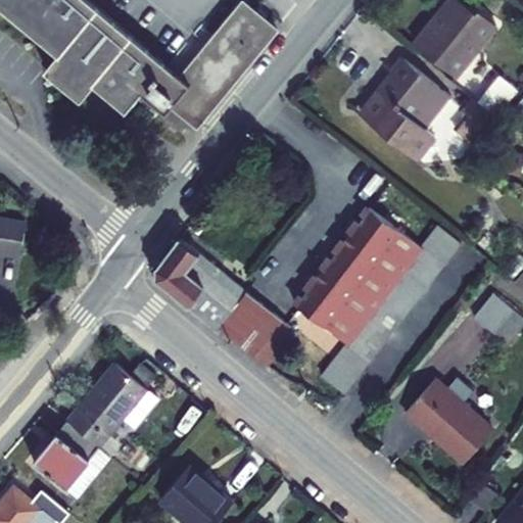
[(0,0),(0,5),(59,54),(46,69),(80,98),(92,83),(126,110),(140,93),(165,113),(172,106),(196,127),(275,31),(240,2),(179,78),(85,0),(0,0)]
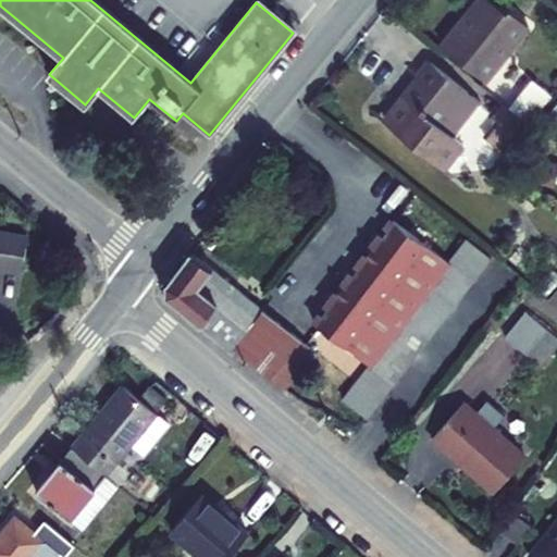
[(480,77),(521,26),(509,15),(506,17),(483,0),(444,48),(480,77)]
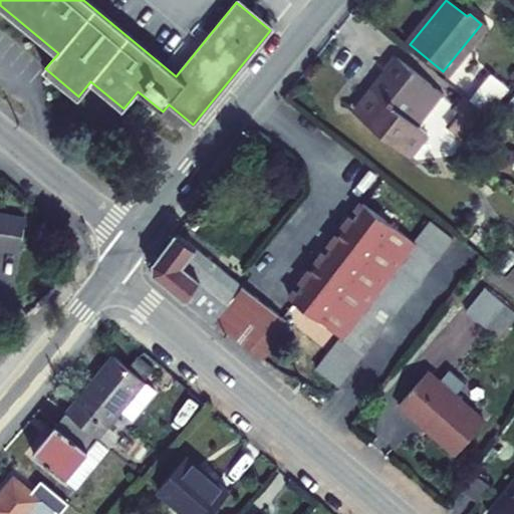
[(416,127),(441,96),(397,61),(353,112),(411,159),(428,138),(416,127)]
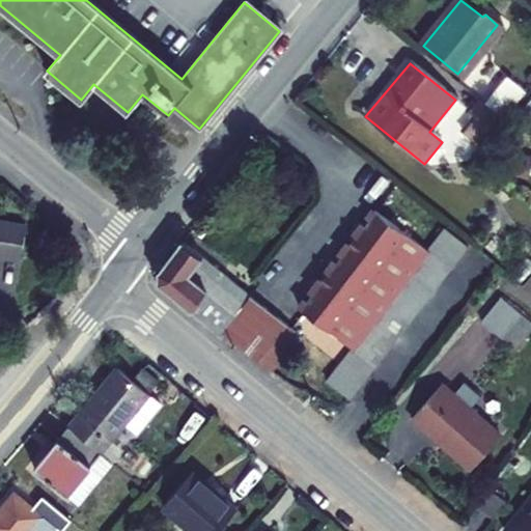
[(530,85),(530,82),(514,68),(483,105),(501,119),(530,85)]
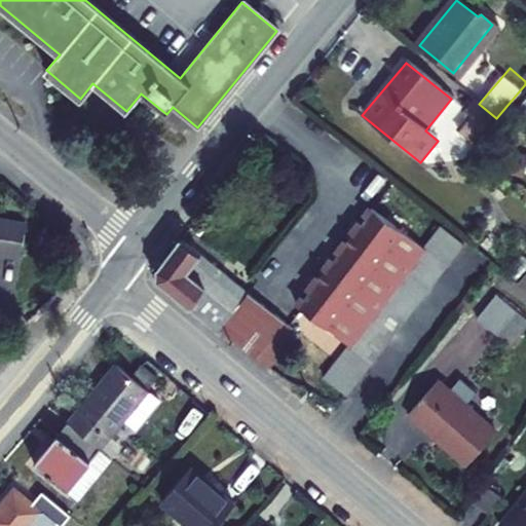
[(522,119),(525,114),(525,105),(518,99),(510,108),(522,119)]
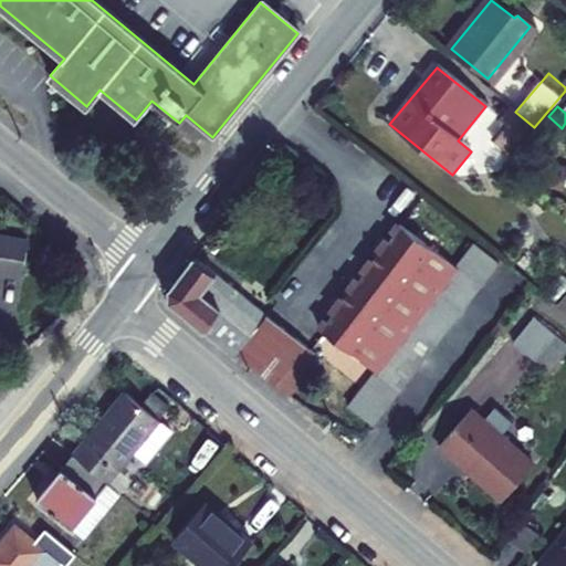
[(367,145),(377,133),(371,128),(362,140),(367,145)]
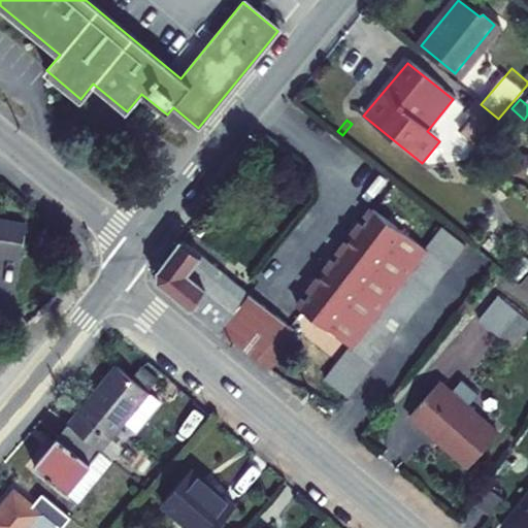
[(297,308),(351,350),(426,252),(371,211),(297,308)]
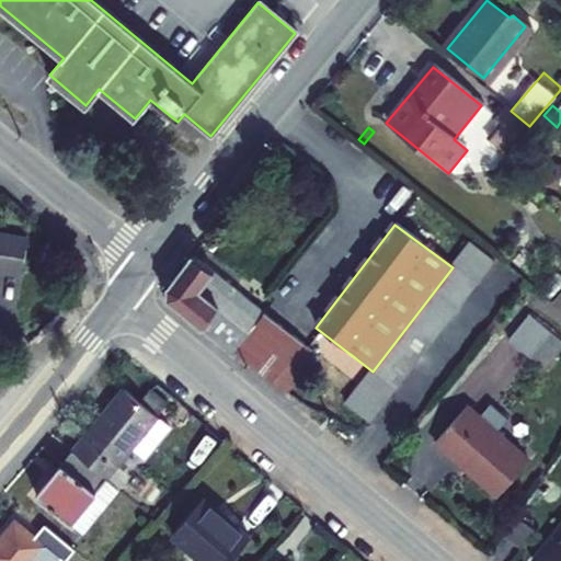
[(0,273),(20,276),(25,241),(0,237),(0,273)]
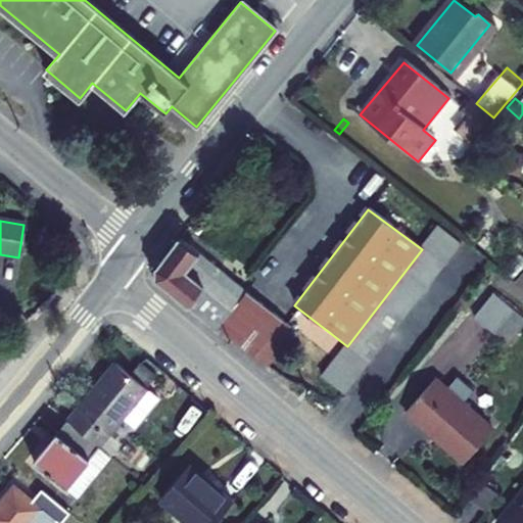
[(343,395),(461,244),(439,227),(422,249),(347,346),(323,378),(343,395)]
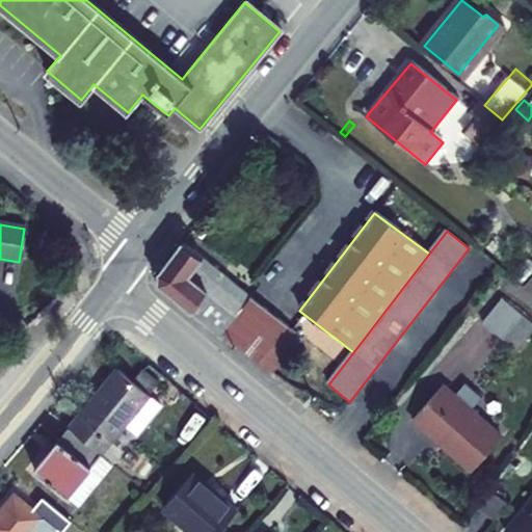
[(222,337),(223,337),(259,365),(272,375),(300,338),(183,244),(158,274),(158,288),(192,315),(193,315),(222,337)]
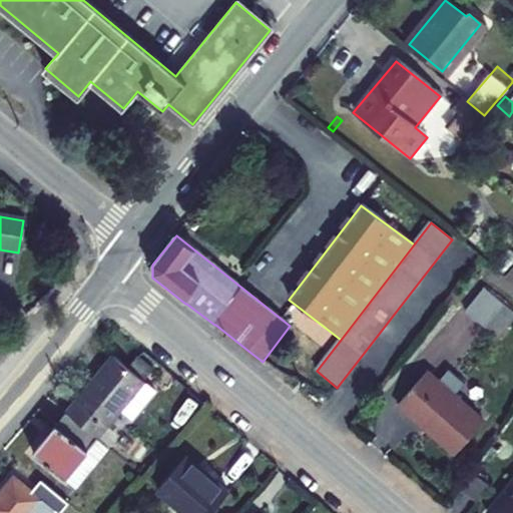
[(512,263),(504,275),(512,281),(512,263)]
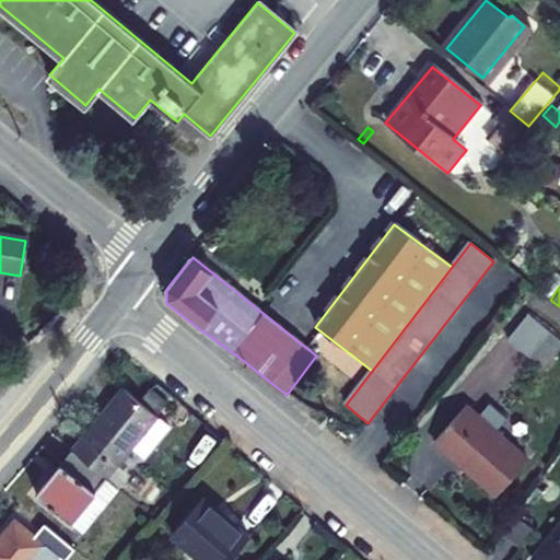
[(559,351),(559,340),(528,315),(506,340),(545,371),(559,351)]
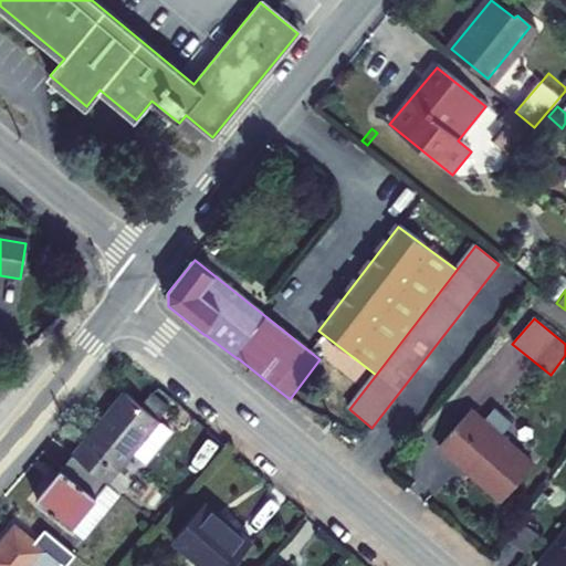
[(73,457),(108,485),(119,472),(139,448),(152,458),(171,433),(124,395),(73,457)]
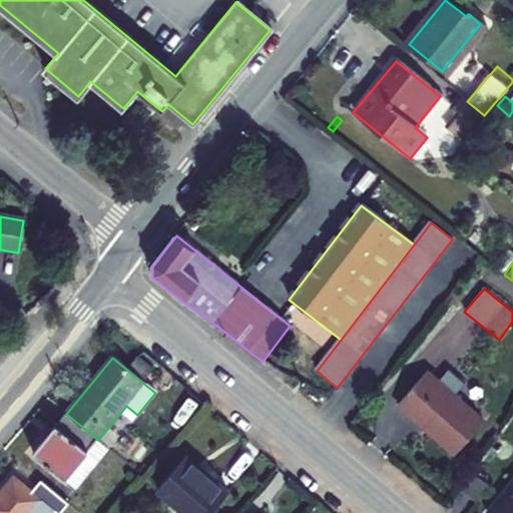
[(484,423),(427,373),(398,404),(456,455),(484,423)]
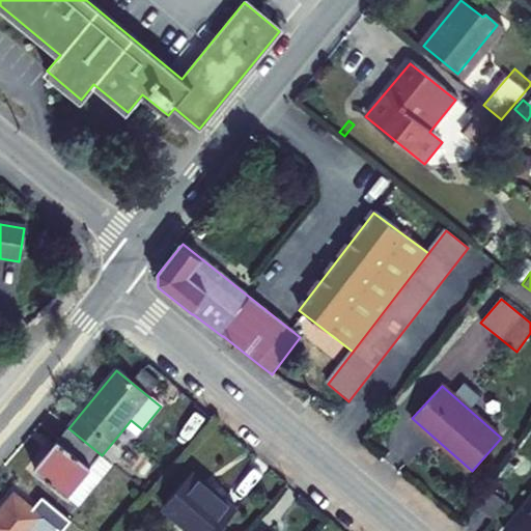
[(102,455),(68,428),(33,470),(67,499),(95,465),(106,474),(113,465),(102,455)]
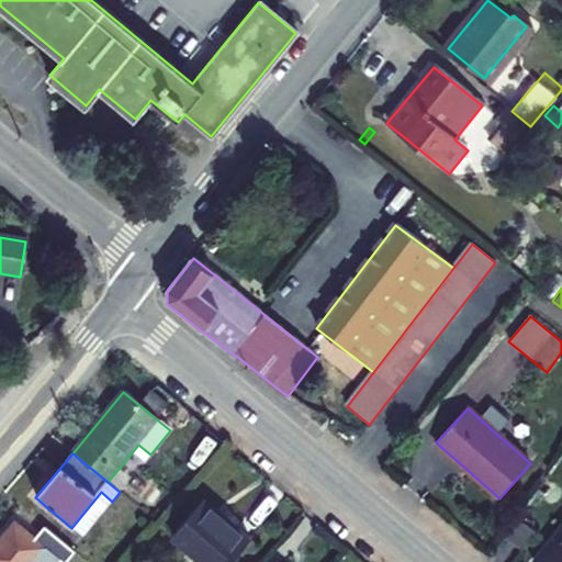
[(131,479),(119,469),(108,482),(120,492),(131,479)]
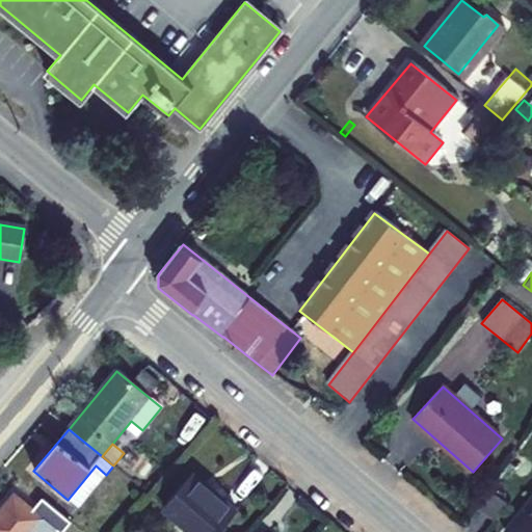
[(68,500),(79,508),(106,475),(96,466),(68,500)]
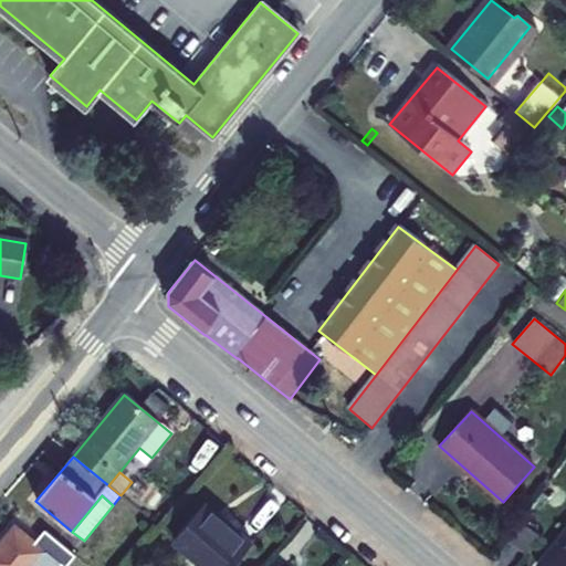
[(174,541),(202,565),(232,565),(251,545),(205,505),(174,541)]
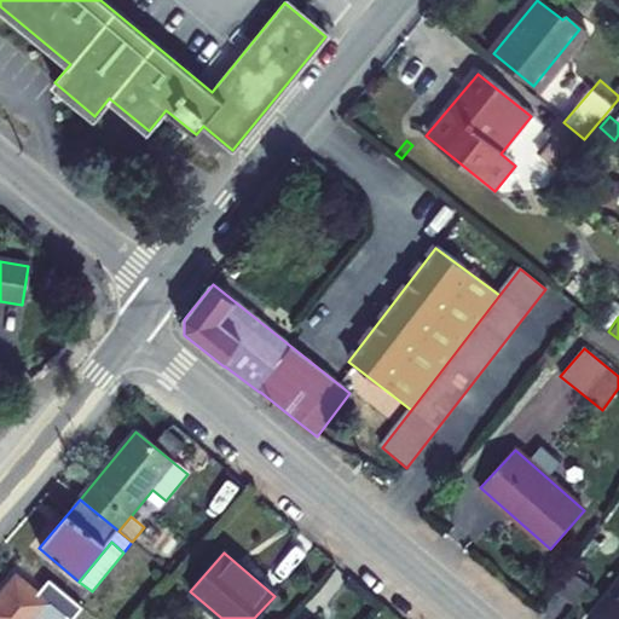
[(64,618),(65,618),(15,577),(0,594),(0,618),(64,618)]
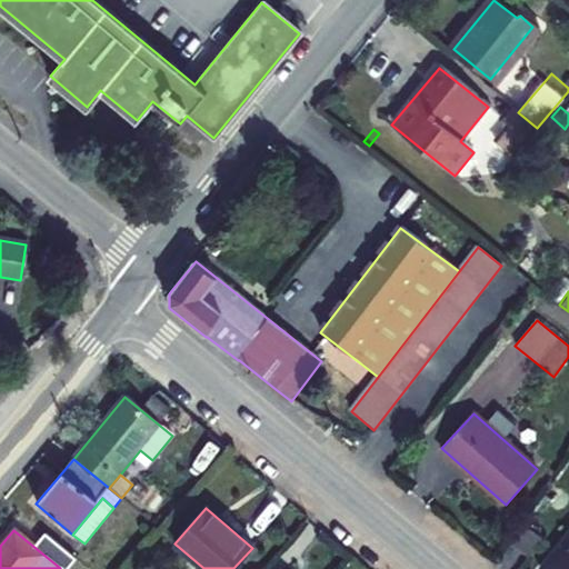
[(568,568),(568,537),(543,568),(568,568)]
